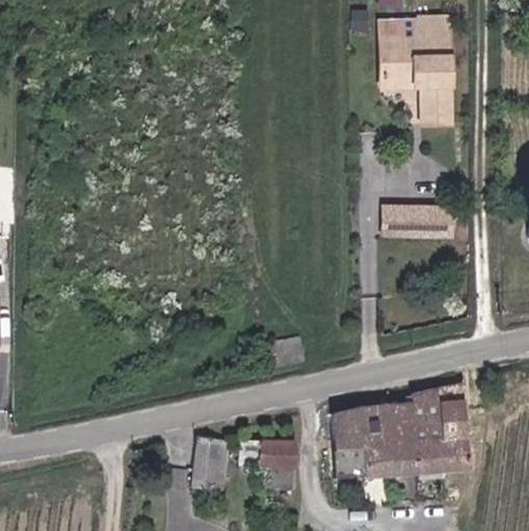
[(448,123),(447,17),(378,18),(379,87),(420,86),(420,123),(448,123)]
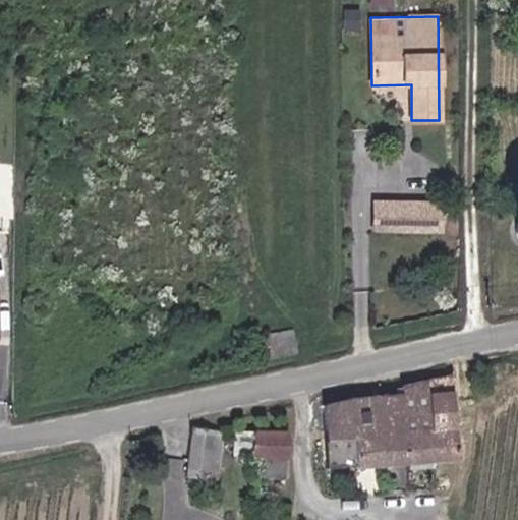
[(443,233),(443,201),(373,200),(373,232),(443,233)]
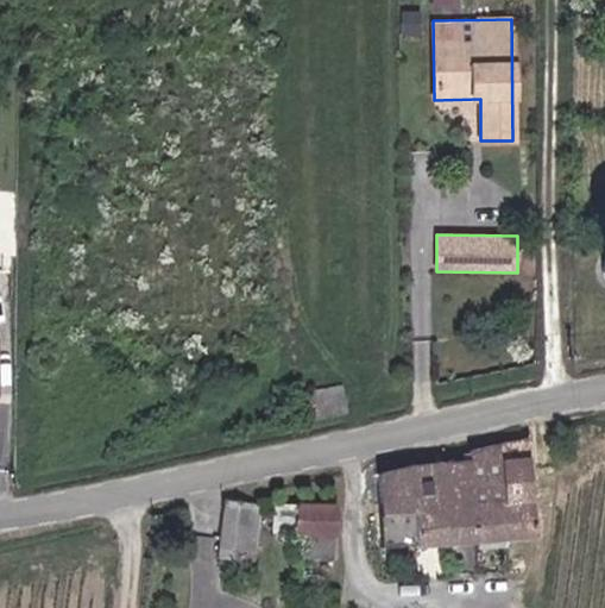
[(465,461),(376,471),(377,513),(415,509),(415,547),(533,539),(524,439),(465,451),(465,461)]
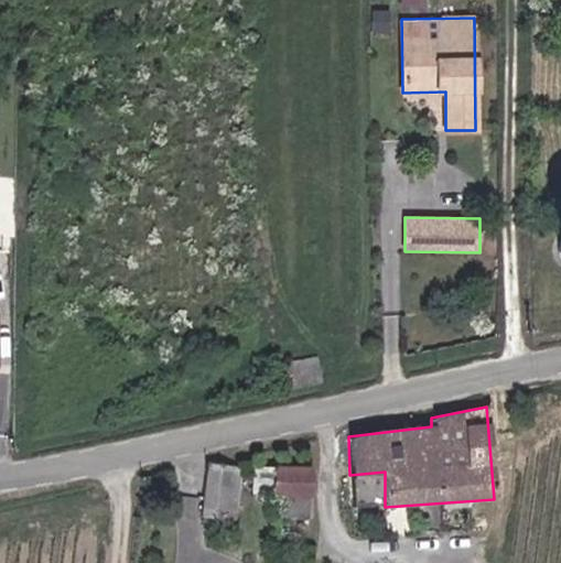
[(219,466),(206,465),(204,500),(213,501),(212,518),(236,520),(238,497),(228,496),(229,488),(217,488),(219,466)]
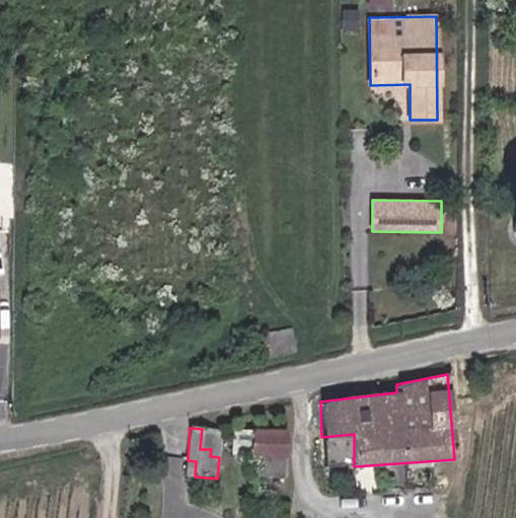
[(286,436),(253,435),(253,459),(285,459),(286,436)]
